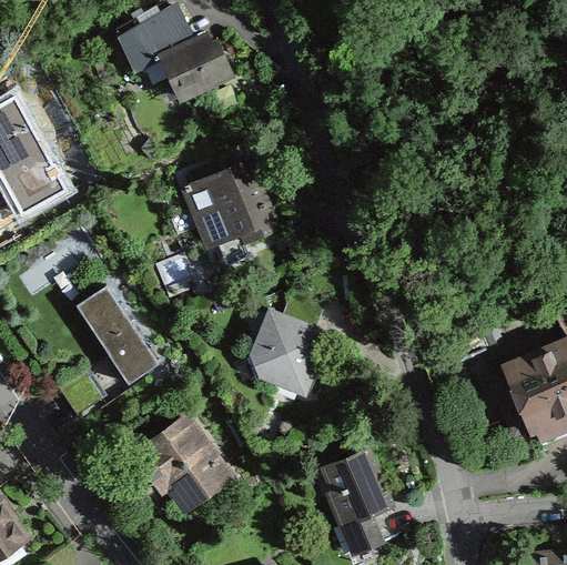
[(162,58),(194,43),(183,19),(176,9),(171,0),(169,0),(114,31),(134,73),(163,59),(162,58)]
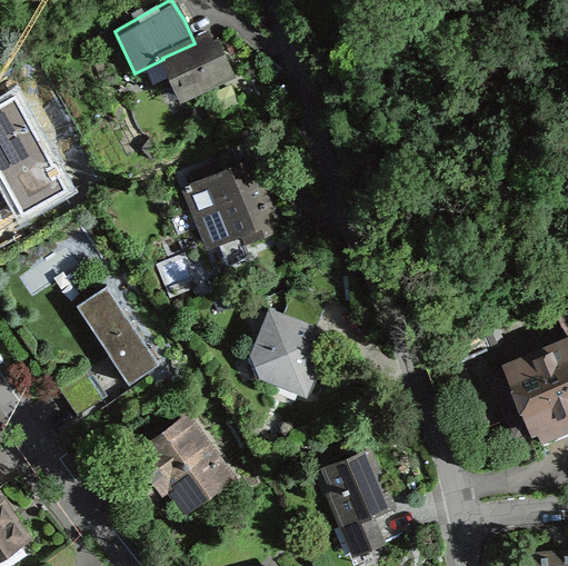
[(208,49),(203,39),(195,43),(162,58),(163,59),(181,99),(230,77),(216,46),(208,49)]
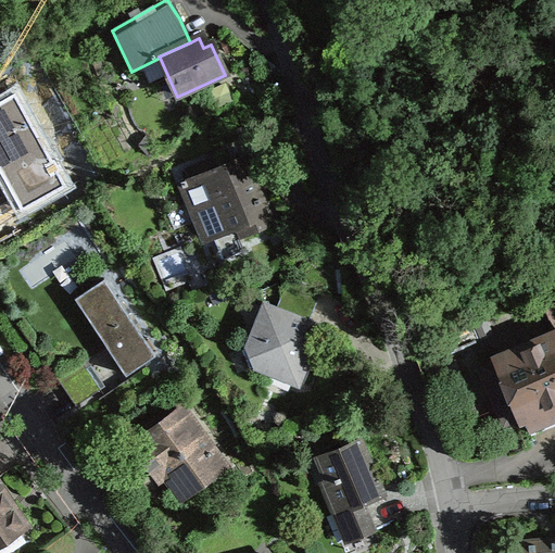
[(58,161),(21,91),(0,102),(0,149),(1,151),(5,148),(23,179),(58,161)]
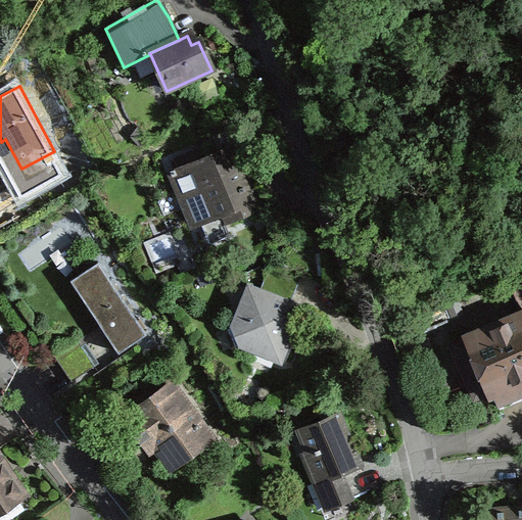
[(178,192),(180,192),(195,228),(221,218),(224,226),(252,214),(226,149),(201,159),(197,150),(173,160),(177,170),(170,173),(178,192)]
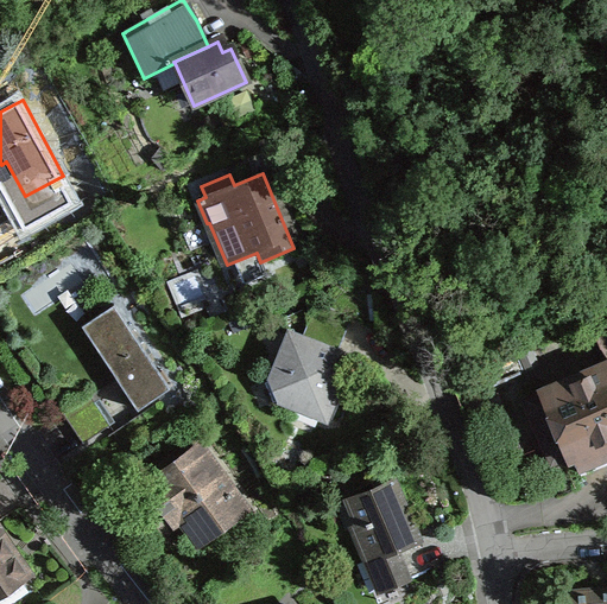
[(81,328),(137,412),(170,390),(113,306),(81,328)]
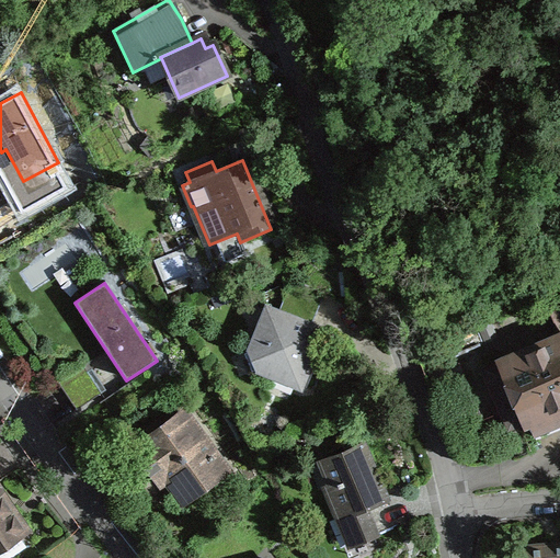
[(308,334),(311,326),(323,297),(289,284),(261,296),(267,310),(250,352),(258,371),(299,387),(317,344),(311,342),(308,334)]
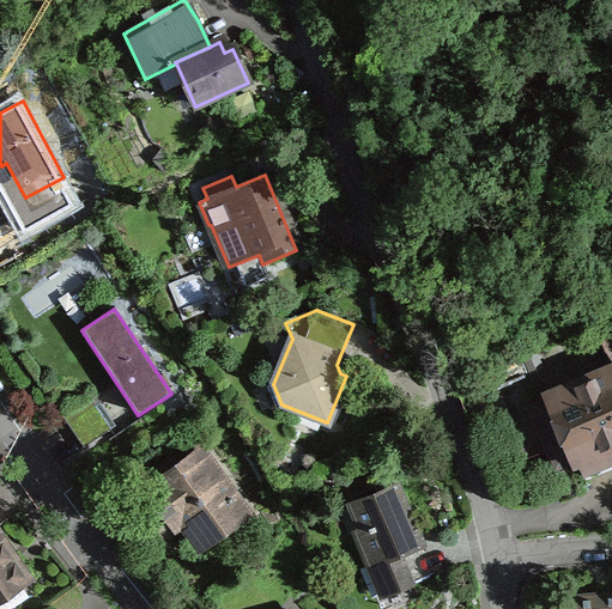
[(611,339),(605,342),(611,359),(611,371),(531,406),(556,467),(576,458),(585,479),(611,467),(611,339)]
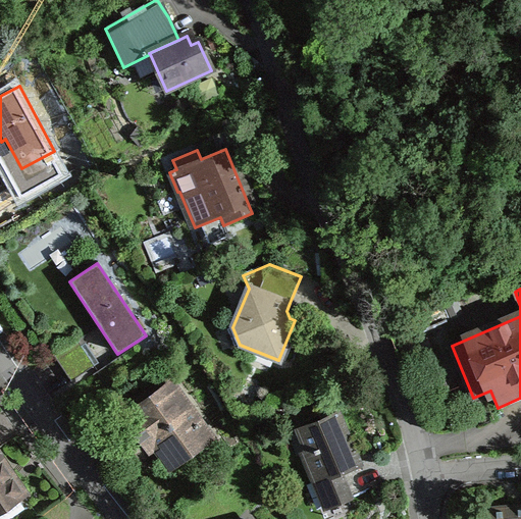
[(98,364),(81,339),(53,357),(54,358),(70,382),(98,364)]
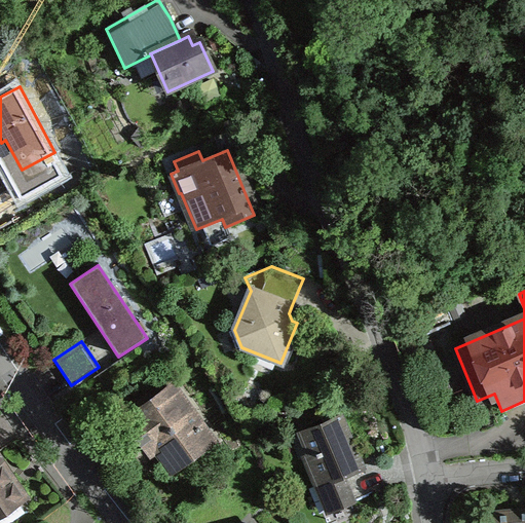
[(174,395),(163,402),(160,398),(125,423),(143,446),(151,440),(174,472),(211,444),(174,395)]
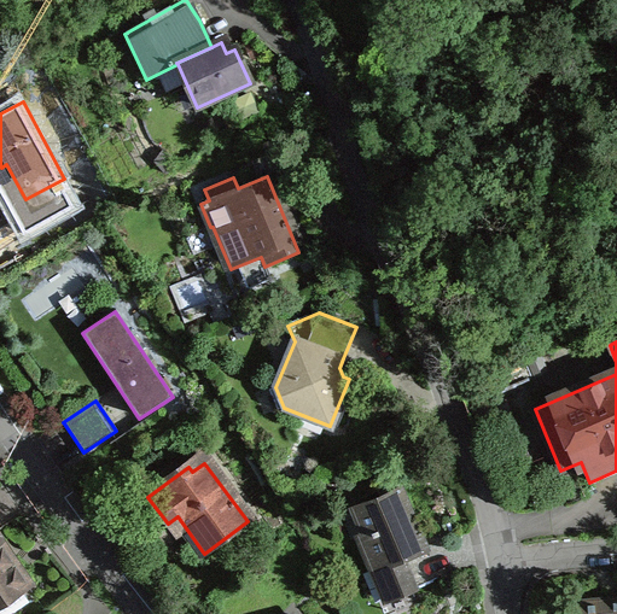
[(385,602),(414,590),(402,560),(411,556),(407,548),(420,542),(400,491),(353,510),(364,537),(359,539),(385,602)]
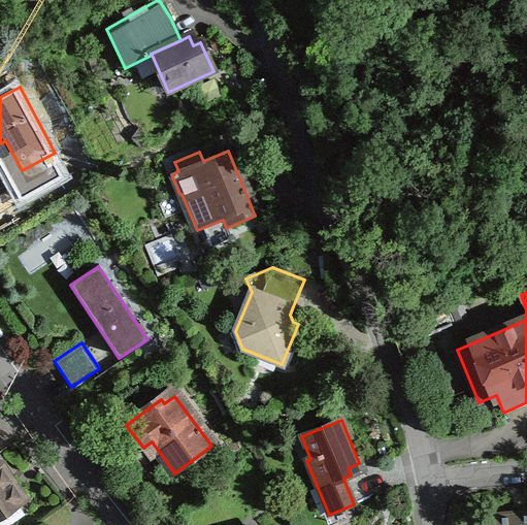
[(0,519),(24,503),(0,467),(0,519)]
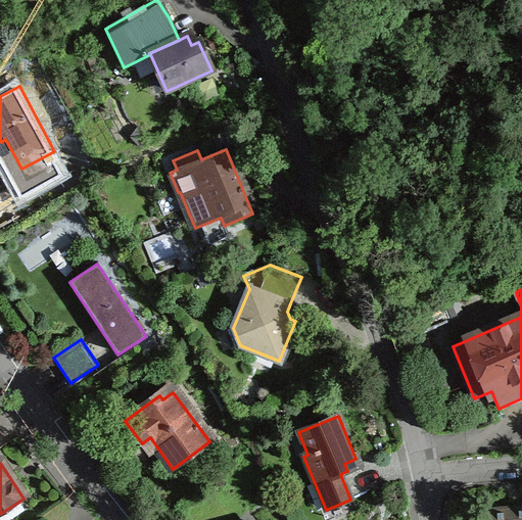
[(521,519),(521,515),(517,516),(516,509),(483,512),(484,519),(521,519)]
